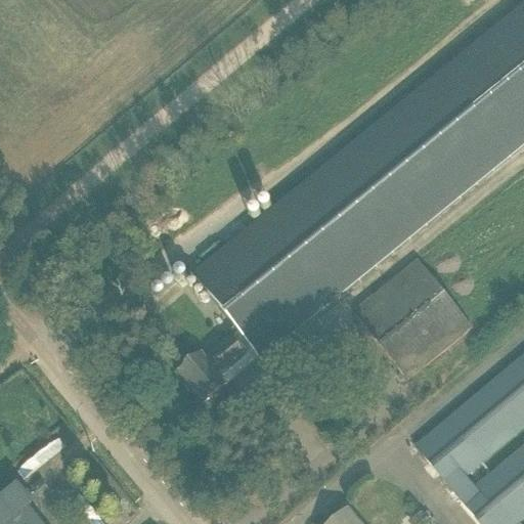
[(523,8),(193,277),(238,333),(237,335),(259,360),(400,244),(523,145),(523,8)]
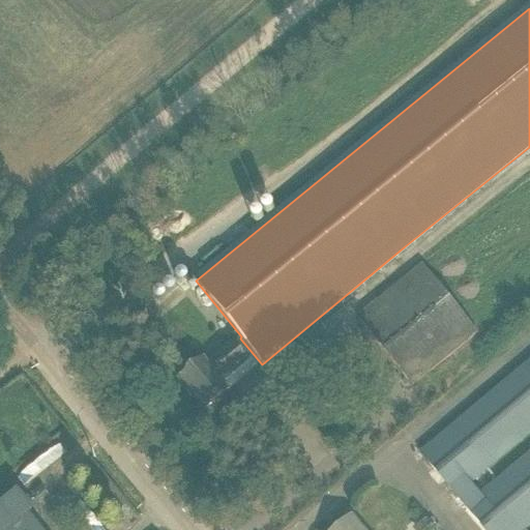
[(421,265),(357,320),(413,385),(477,335),(421,265)]
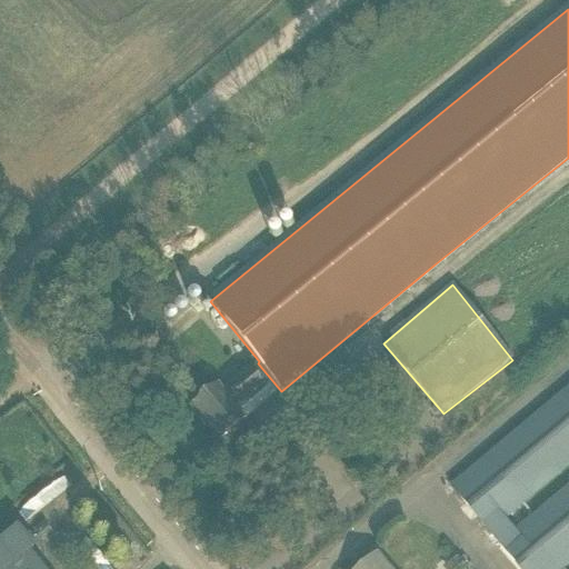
[(220,441),(281,391),(258,363),(251,369),(250,367),(222,390),(219,386),(191,409),(202,421),(203,421),(220,441)]
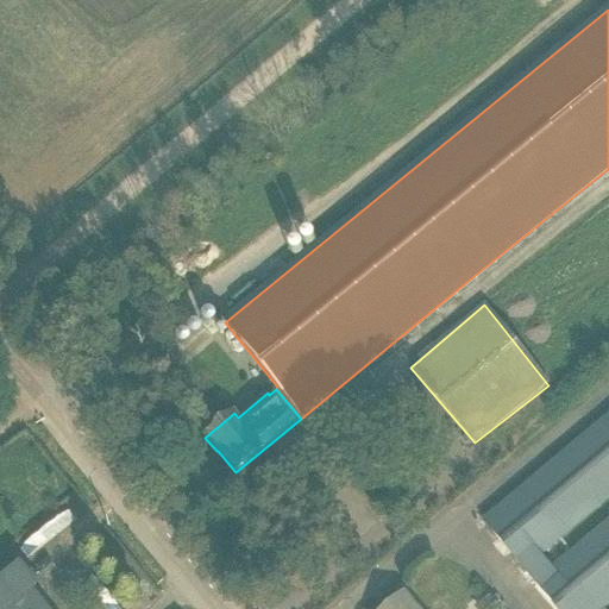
[(608,415),(483,521),(557,608),(603,608),(608,603),(608,519),(550,569),(540,557),(608,498),(608,415)]
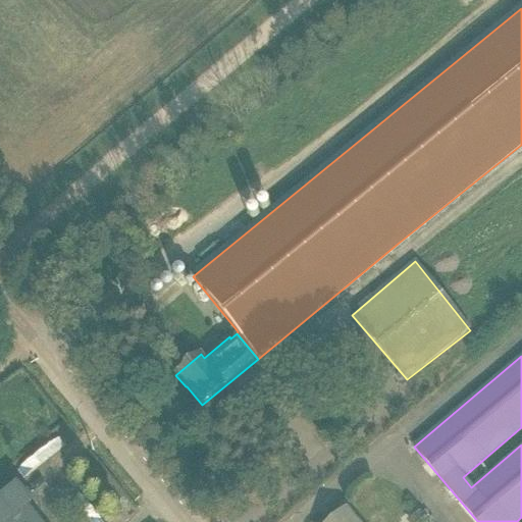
[(40,521),(29,507),(33,504),(30,500),(31,499),(18,484),(0,498),(0,521),(40,521)]
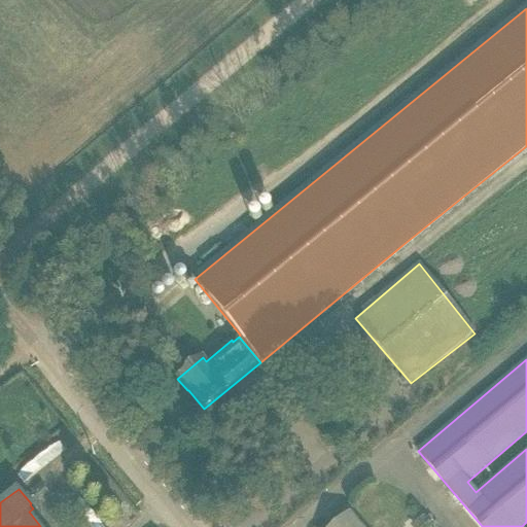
[(361,526),(351,515),(336,526),(361,526)]
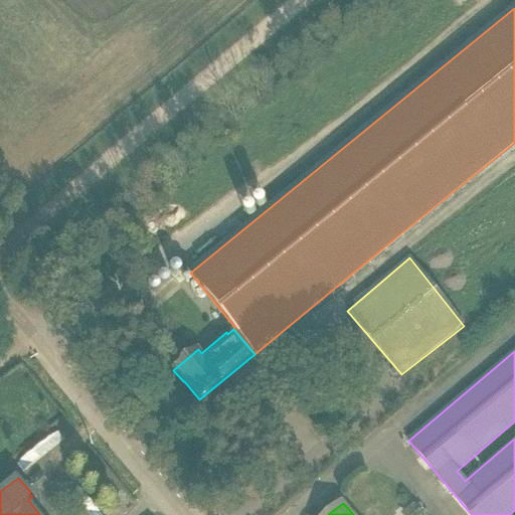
[(399,514),(422,514),(413,504),(399,514)]
